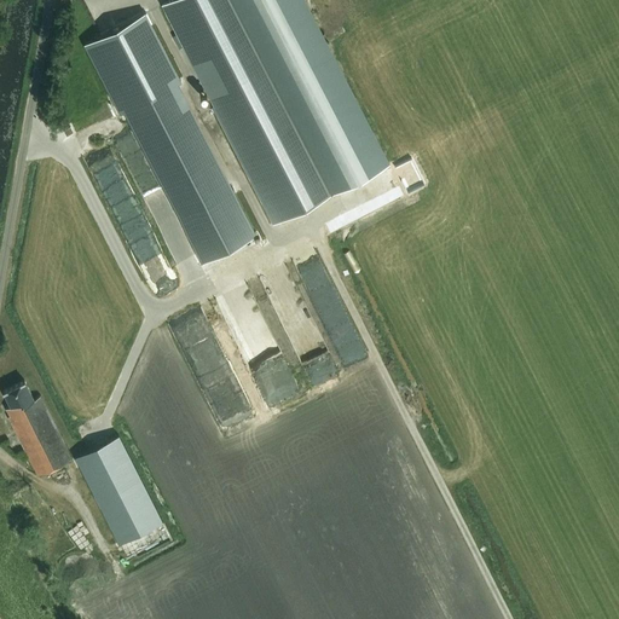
[(275,223),(388,165),(304,0),(171,0),(162,5),(275,223)]
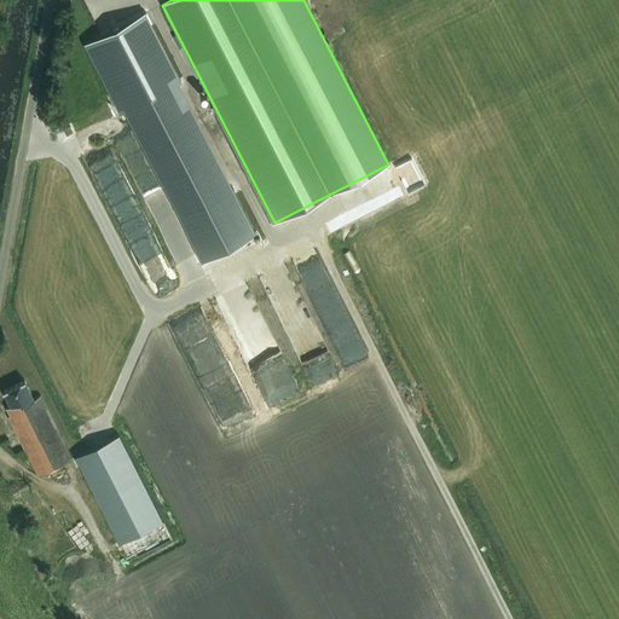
[(145,15),(87,44),(122,111),(179,81),(145,15)]
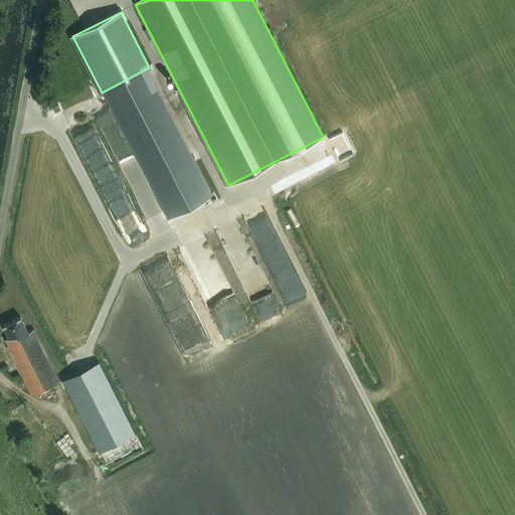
[(154,188),(172,178),(139,115),(136,117),(138,121),(127,126),(154,178),(150,180),(154,188)]
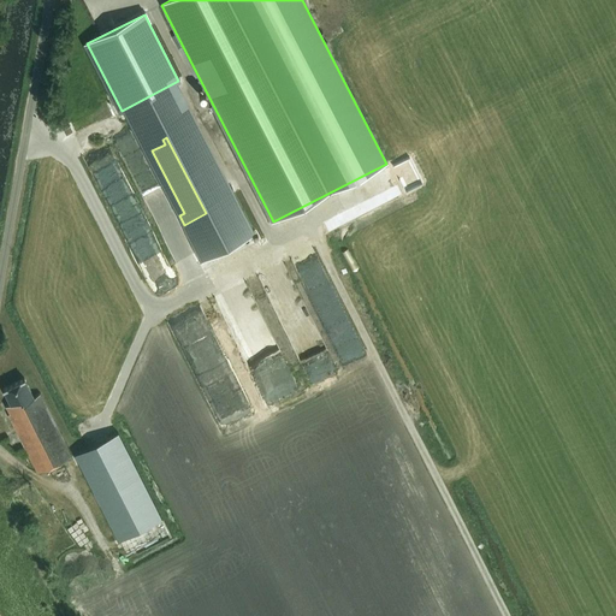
[(306,365),(311,379),(337,369),(331,355),(306,365)]
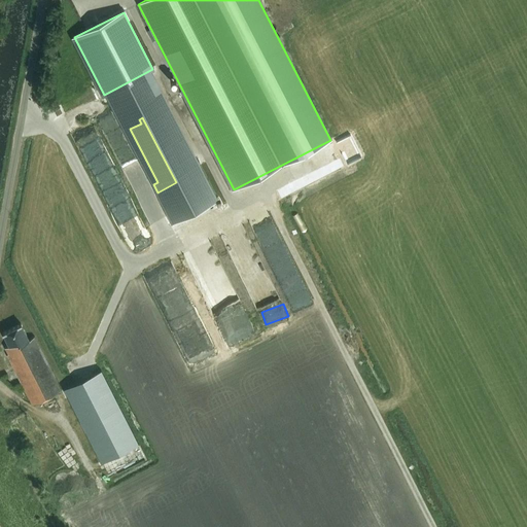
[(247,314),(238,317),(245,332),(254,328),(247,314)]
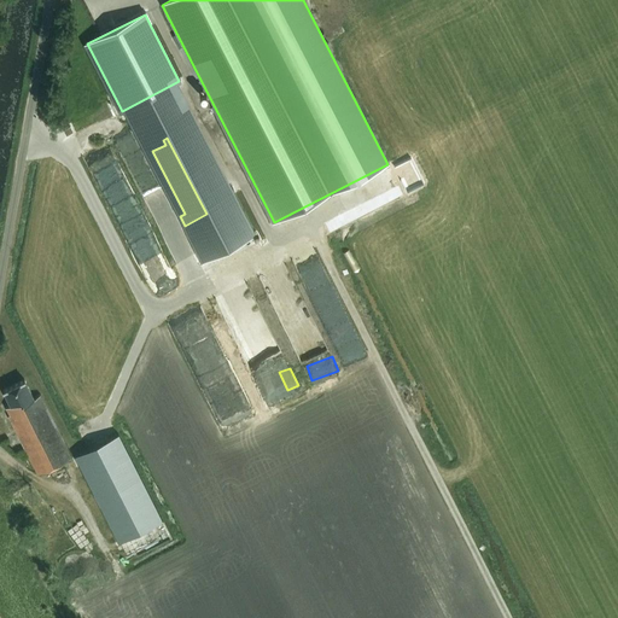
[(24,380),(4,391),(11,406),(6,408),(10,415),(7,417),(38,474),(73,458),(40,395),(34,398),(24,380)]
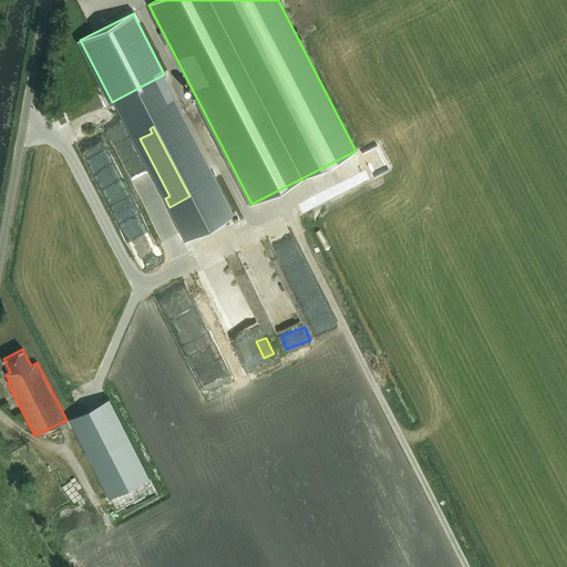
[(109,398),(69,418),(109,497),(148,477),(109,398)]
